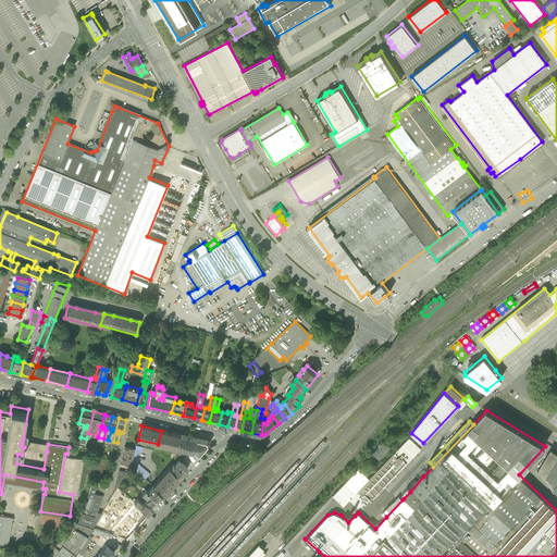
[(181,435),(161,431),(158,444),(177,449),(177,448),(181,435)]
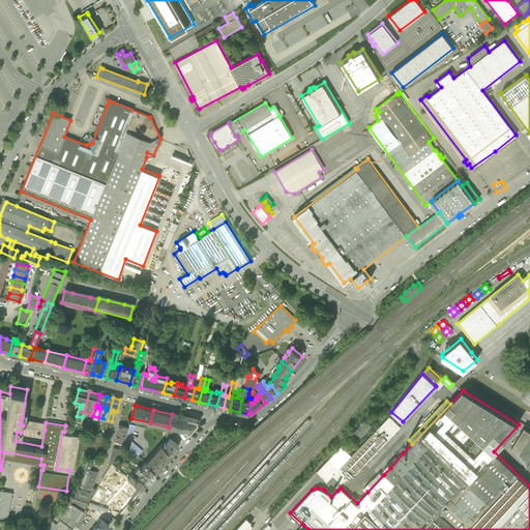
[(188,418),(172,414),(169,427),(173,427),(173,428),(182,430),(185,430),(188,418)]
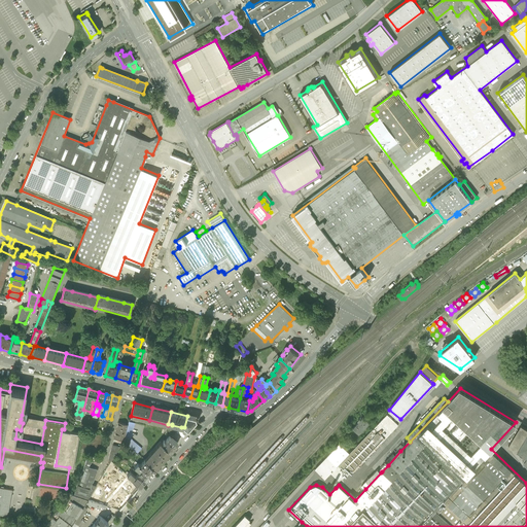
[(337,466),(331,472),(339,480),(354,471),(398,424),(387,413),(350,453),(340,444),(326,457),(337,466)]
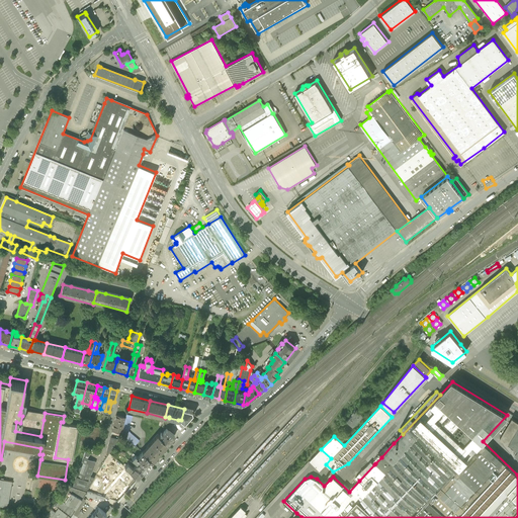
[(20,412),(19,415),(22,416),(44,420),(45,413),(21,408),(20,412)]
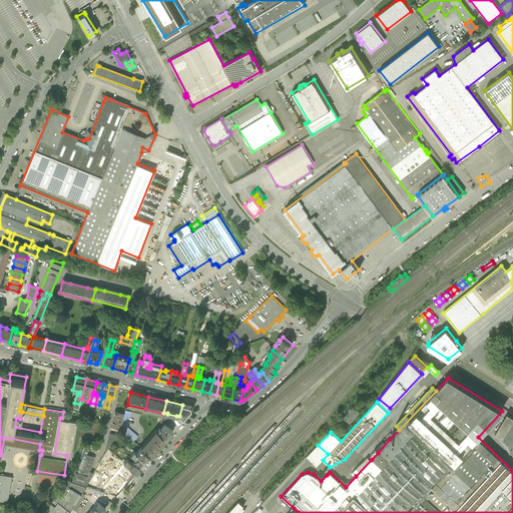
[(191,408),(182,405),(179,416),(184,420),(192,410),(191,408)]
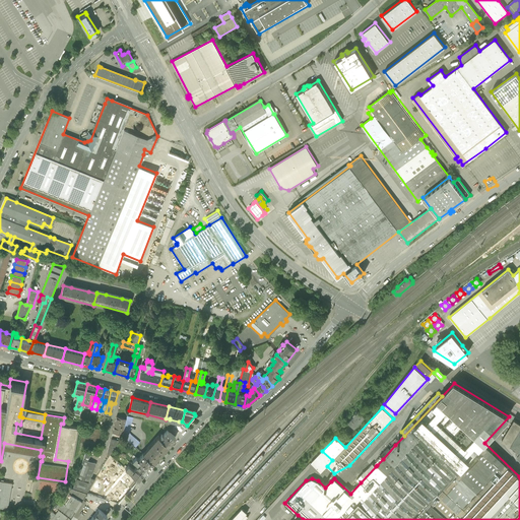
[(365,416),(359,410),(356,413),(355,412),(352,414),(353,416),(348,423),(354,428),(365,416)]
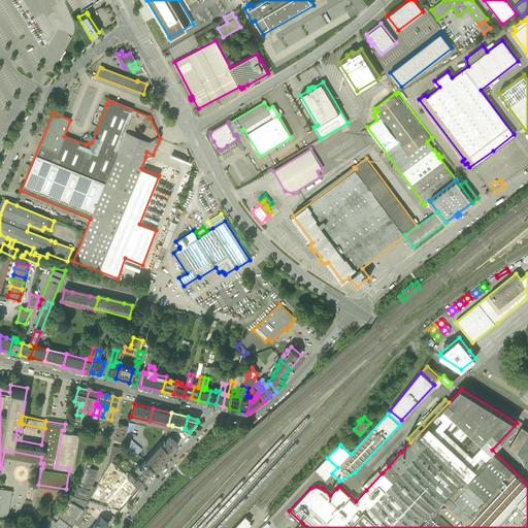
[(129,422),(128,426),(125,440),(124,441),(124,442),(138,455),(142,450),(133,441),(131,439),(135,424),(129,422)]
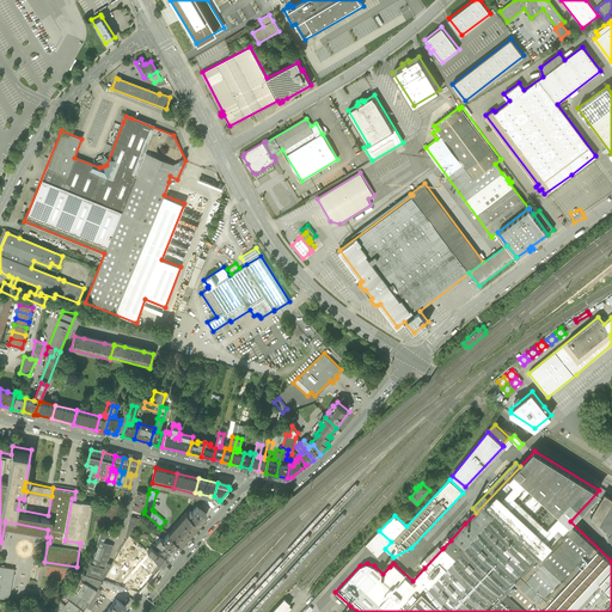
[(148,494),(138,490),(133,509),(144,512),(145,510),(148,494)]
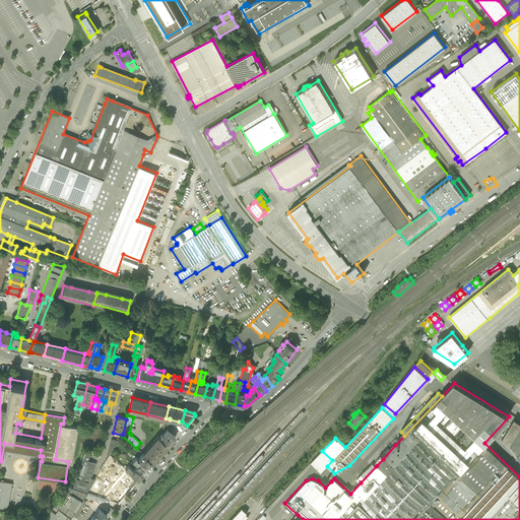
[(519,424),(514,420),(502,440),(519,451),(519,424)]
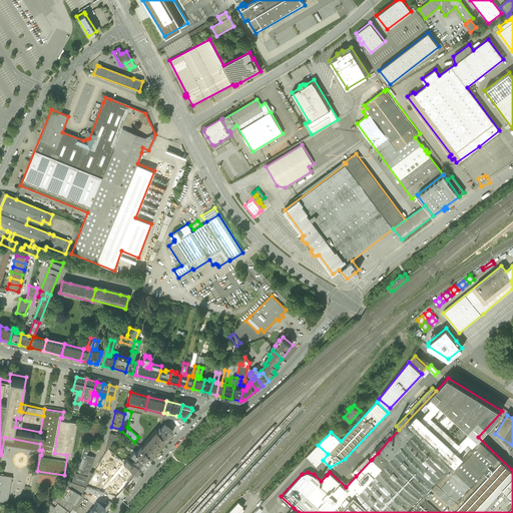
[(78,421),(62,418),(60,418),(54,453),(67,455),(72,456),(78,421)]
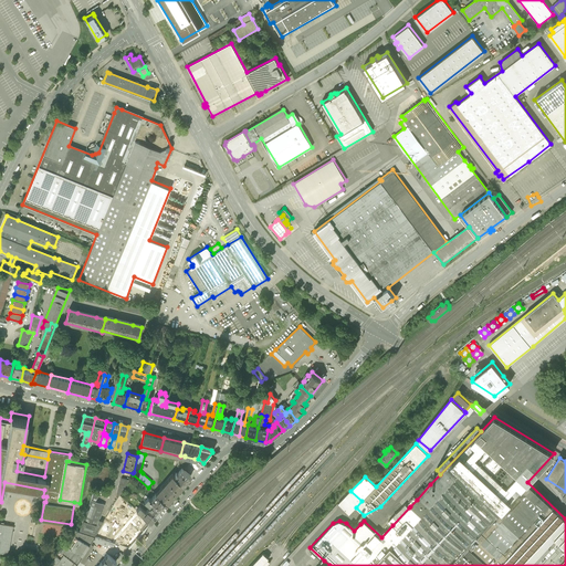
[(185,471),(182,469),(178,473),(178,474),(176,474),(175,478),(184,485),(191,477),(185,471)]
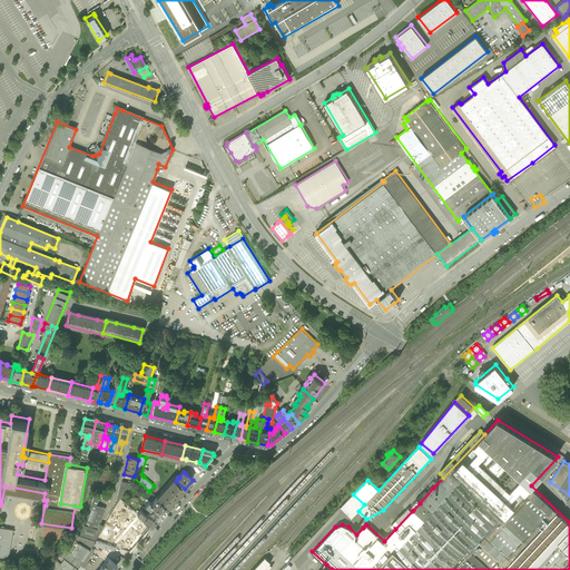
[(168,508),(185,489),(176,481),(173,478),(156,497),(168,508)]
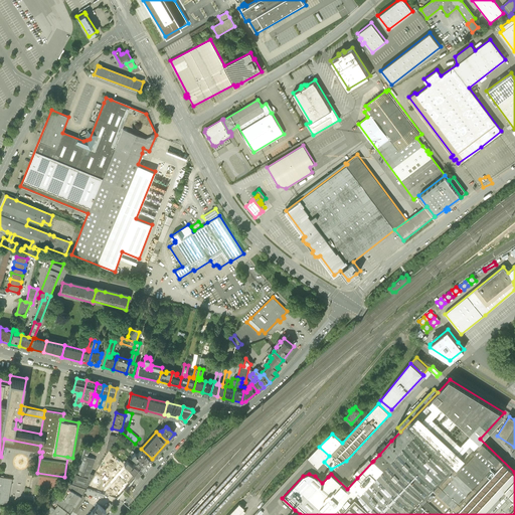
[(379,455),(391,441),(390,440),(387,443),(387,444),(386,445),(384,443),(376,452),(377,453),(379,455)]
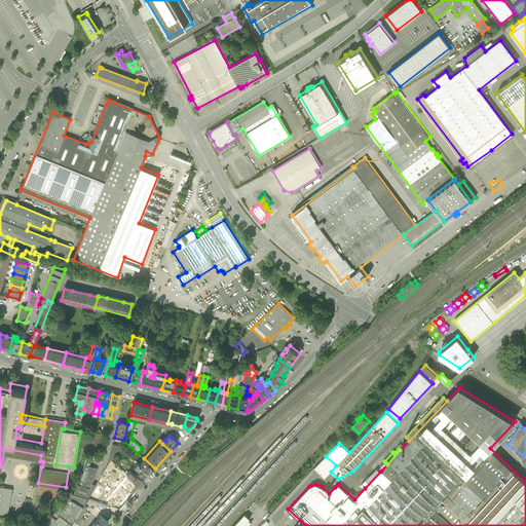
[(87,454),(84,463),(88,465),(89,462),(90,463),(91,459),(100,461),(101,457),(87,454)]
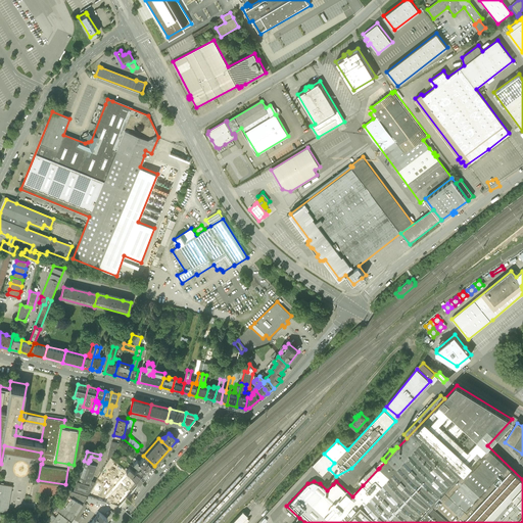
[(334,463),(324,454),(313,466),(323,476),(329,469),(334,463)]
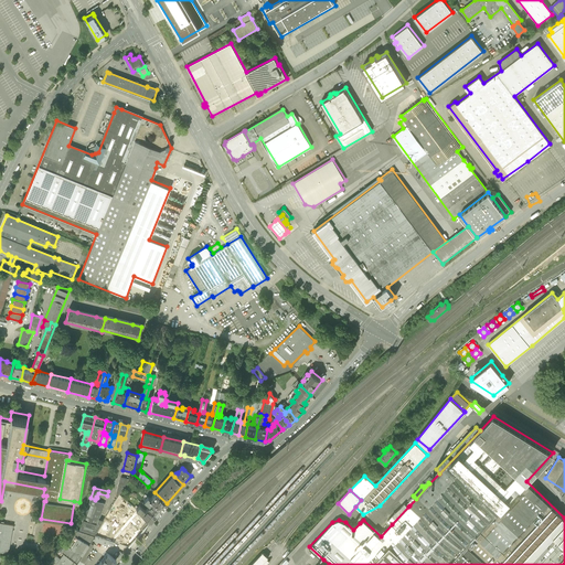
[(161,509),(167,503),(155,492),(152,496),(153,497),(150,500),(161,509)]
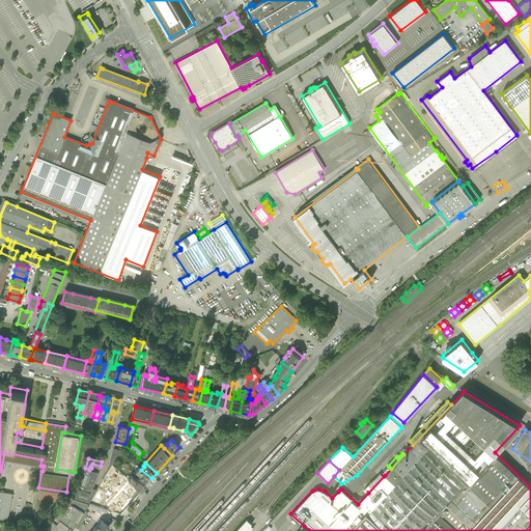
[(146,484),(151,478),(141,470),(138,467),(136,470),(141,475),(139,477),(146,484)]
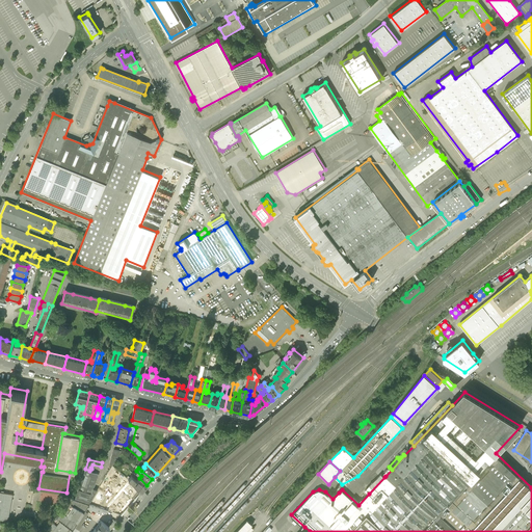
[(75,499),(88,504),(91,500),(97,490),(92,488),(98,474),(89,471),(85,469),(75,499)]
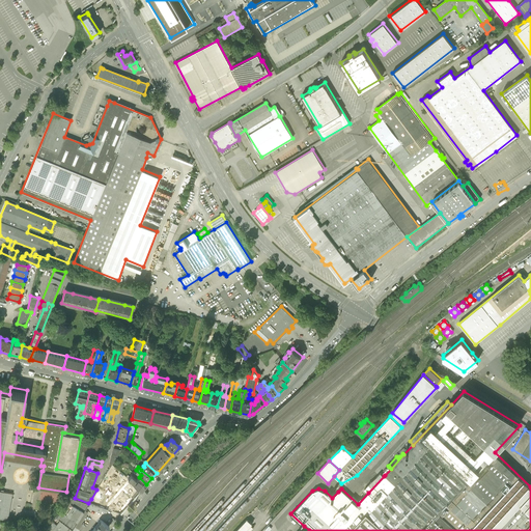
[(103,499),(122,478),(114,471),(99,487),(101,490),(96,494),(103,499)]
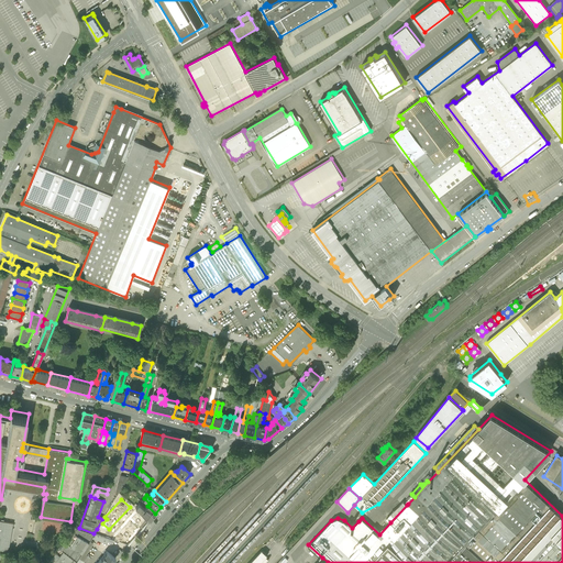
[(390,522),(407,505),(404,501),(399,506),(392,512),(390,514),(392,514),(386,519),(388,521),(389,521),(390,522)]
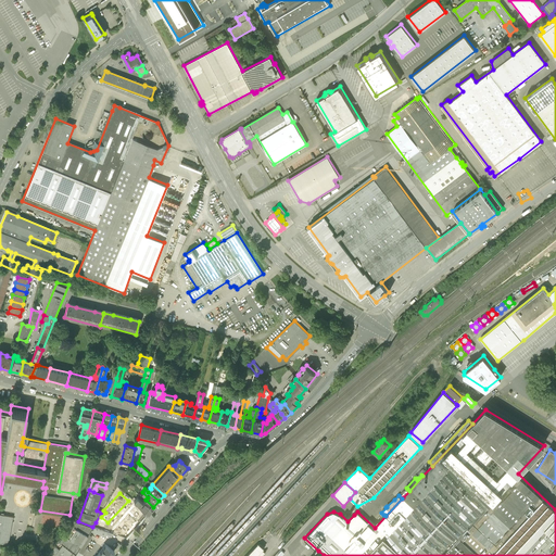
[(148,514),(153,507),(146,500),(142,503),(137,497),(134,501),(148,514)]
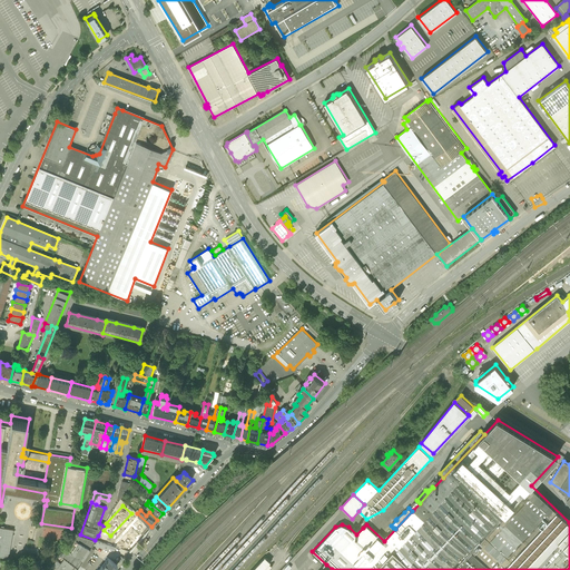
[(15,530),(0,527),(0,556),(10,558),(15,530)]
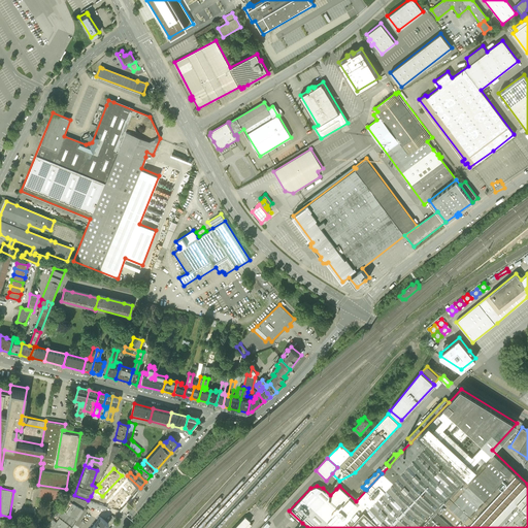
[(88,500),(74,495),(68,493),(55,513),(60,517),(68,523),(71,526),(86,503),(88,500)]
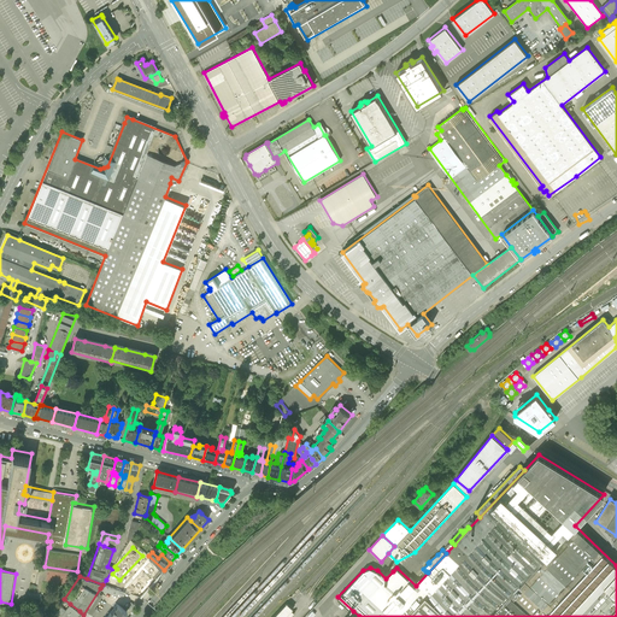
[(118,591),(103,585),(100,588),(103,589),(117,595),(117,593),(118,591)]
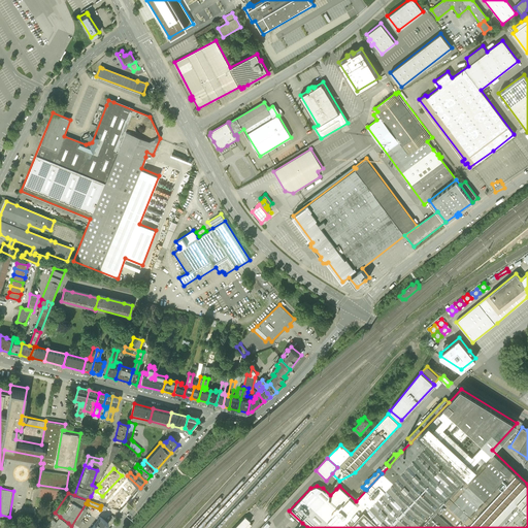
[(245,516),(234,527),(248,527),(252,524),(250,522),(251,521),(249,518),(245,516)]
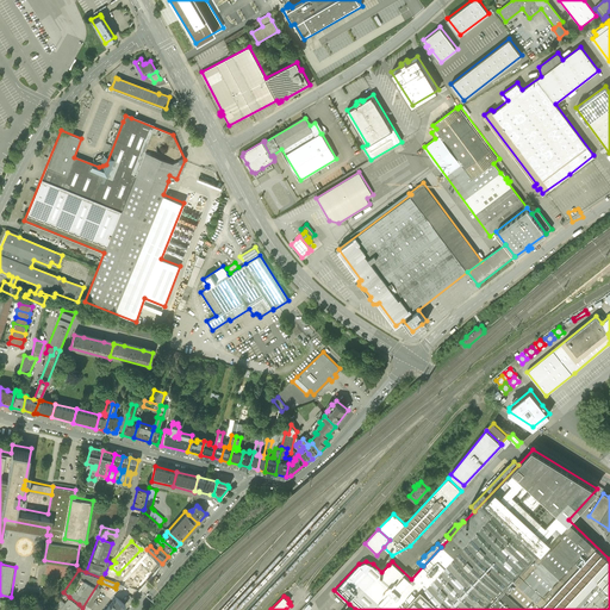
[(60,598),(56,604),(62,609),(74,609),(79,604),(69,597),(66,603),(60,598)]
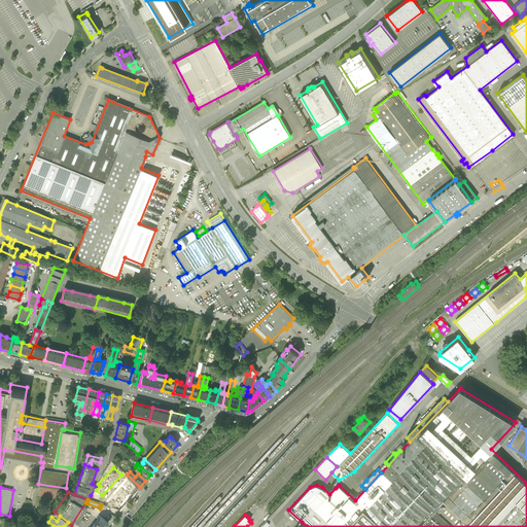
[(108,522),(100,516),(91,526),(104,526),(106,526),(108,522)]
